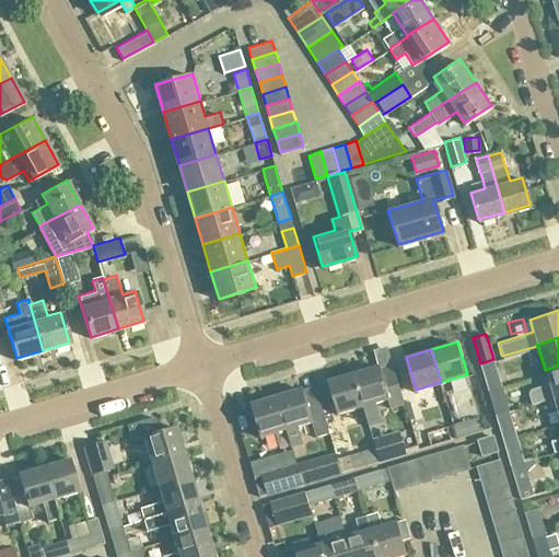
[(493,359),(480,363),(479,363),(487,387),(501,383),(493,359)]
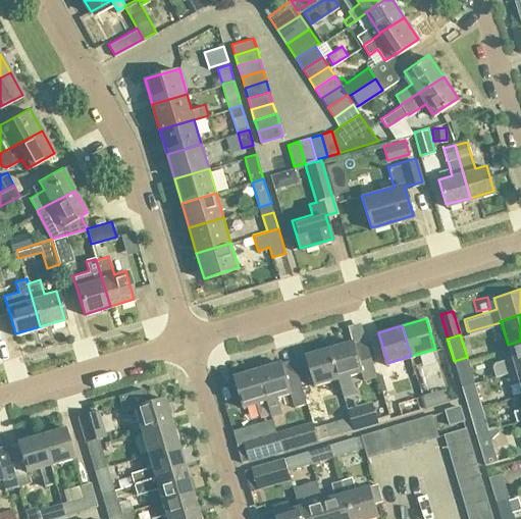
[(355,340),(330,347),(340,377),(339,378),(344,398),(356,394),(350,374),(361,371),(363,379),(376,375),(366,341),(356,344),(355,340)]
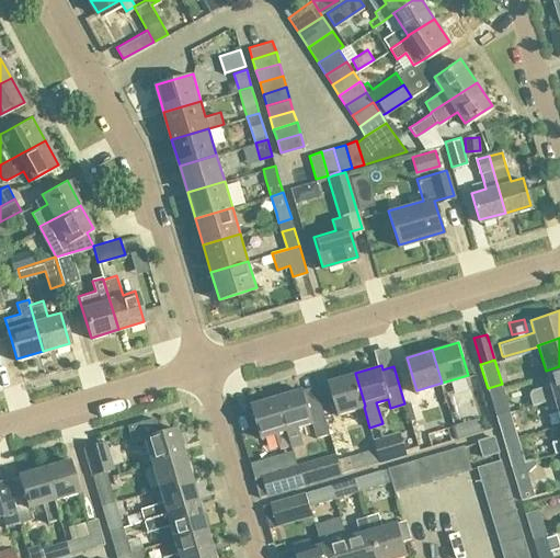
[(532,389),(528,394),(530,402),(532,405),(553,397),(552,396),(559,394),(559,366),(546,371),(549,384),(532,389)]
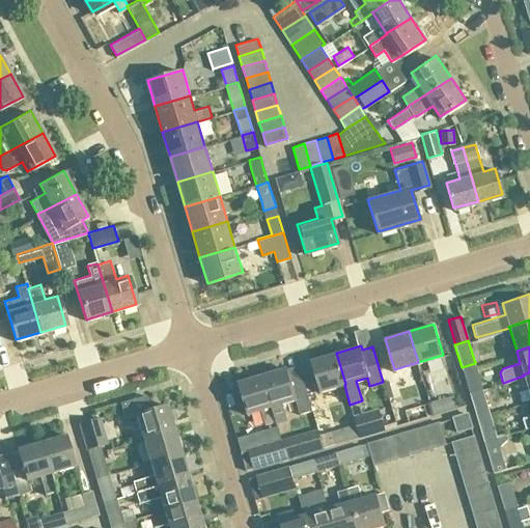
[(345,384),(336,353),(311,361),(321,391),(344,385),(345,384)]
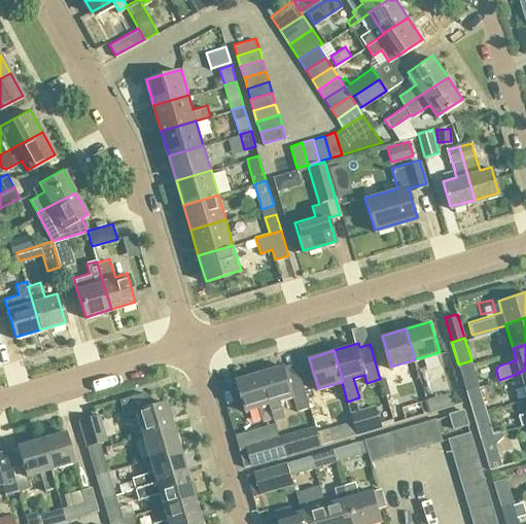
[(479,384),(471,360),(458,364),(465,388),(479,384)]
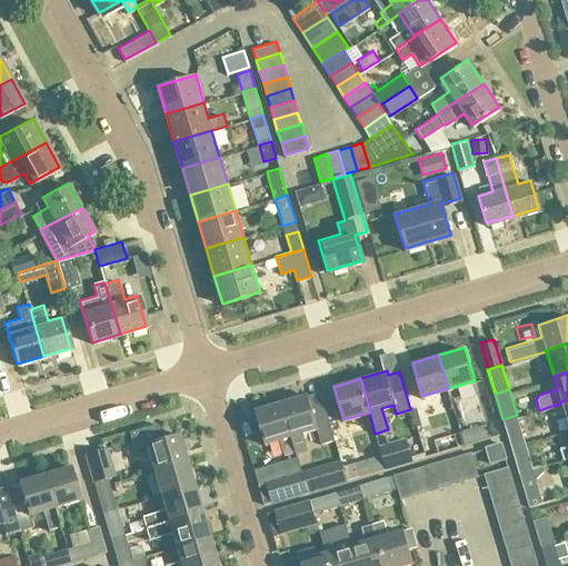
[(308,394),(281,401),(296,450),(307,448),(302,432),(317,428),(321,444),(335,439),(325,405),(312,408),(308,394)]
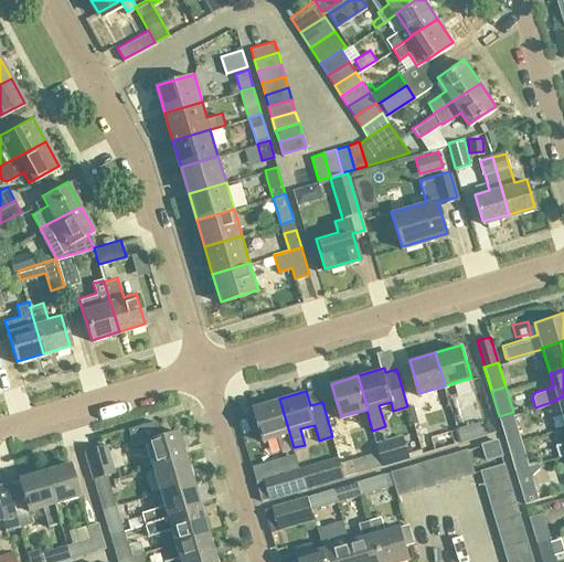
[(294,447),(279,399),(254,406),(264,439),(277,436),(282,452),(294,447)]
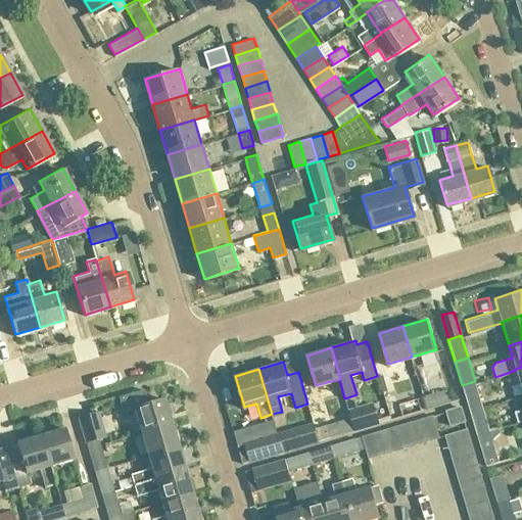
[(475,381),(462,385),(469,408),(482,405),(475,381)]
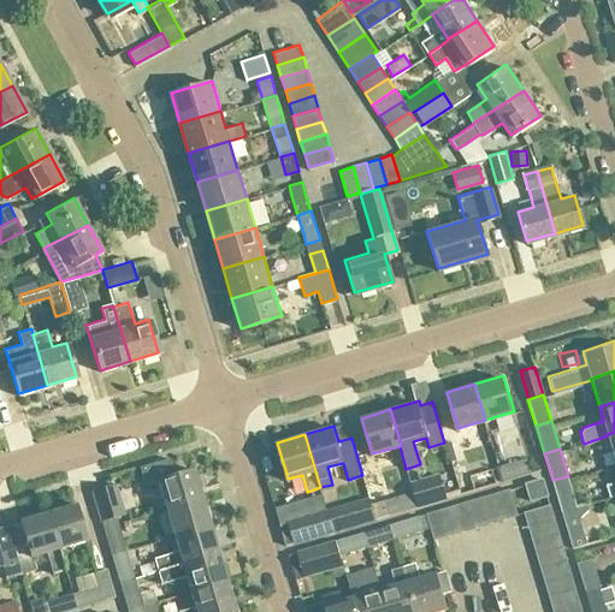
[(527,456),(498,464),(503,479),(531,471),(527,456)]
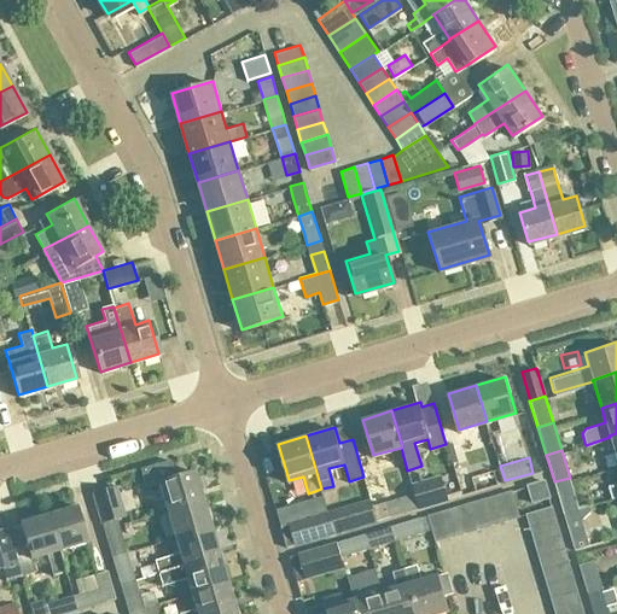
[(202,497),(193,469),(175,474),(170,458),(140,467),(145,484),(157,480),(164,508),(202,497)]
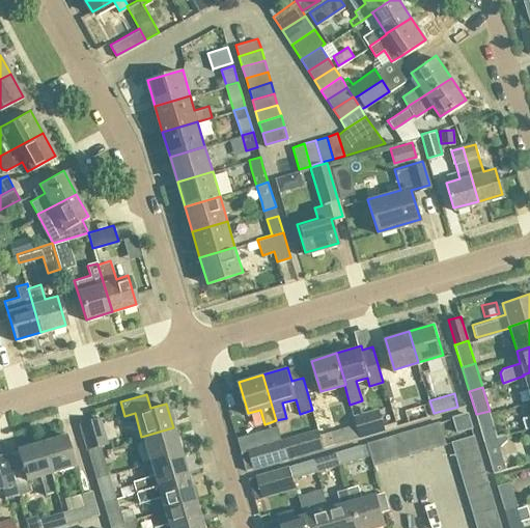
[(451,416),(456,432),(473,426),(468,411),(451,416)]
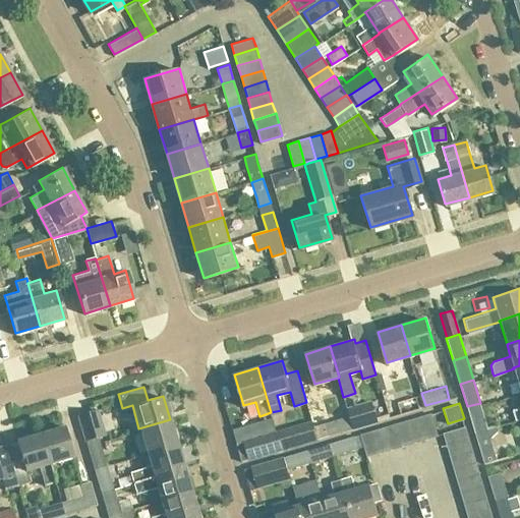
[(480,403),(467,406),(473,429),(486,425),(480,403)]
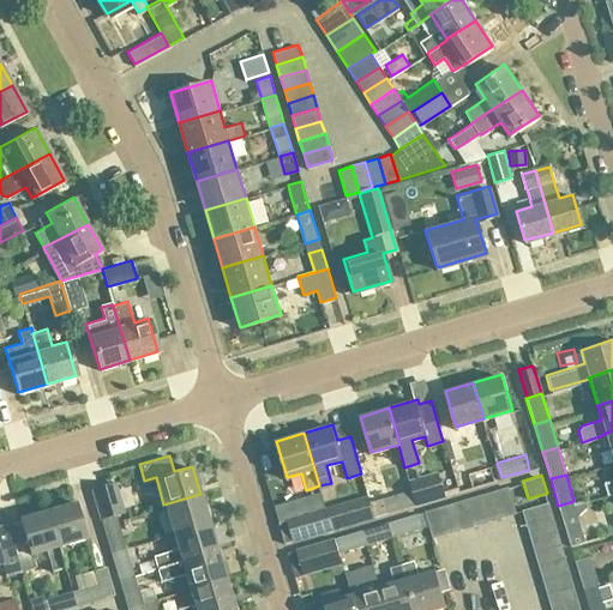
[(440,479),(412,489),(415,503),(445,495),(440,479)]
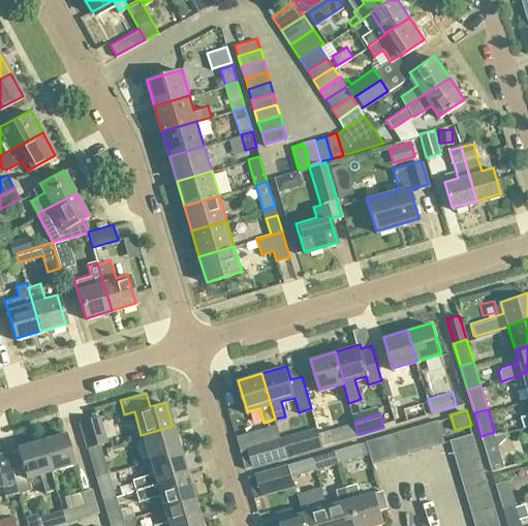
[(87,446),(99,442),(104,441),(97,415),(79,421),(86,446),(87,446)]
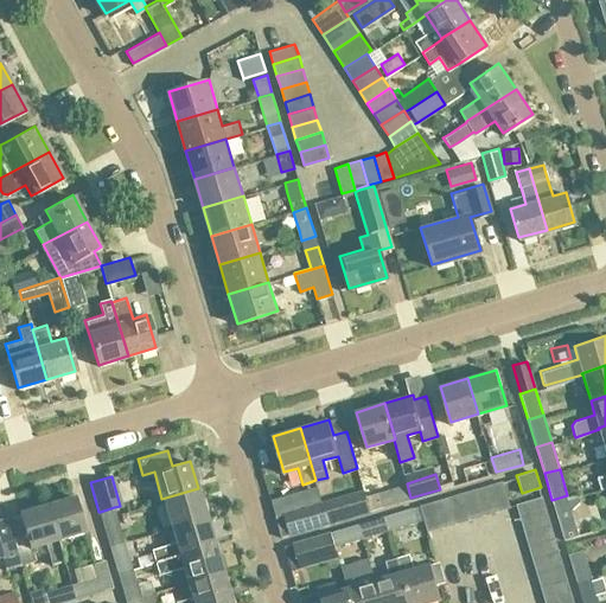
[(503,480),(489,483),(496,510),(510,505),(503,480)]
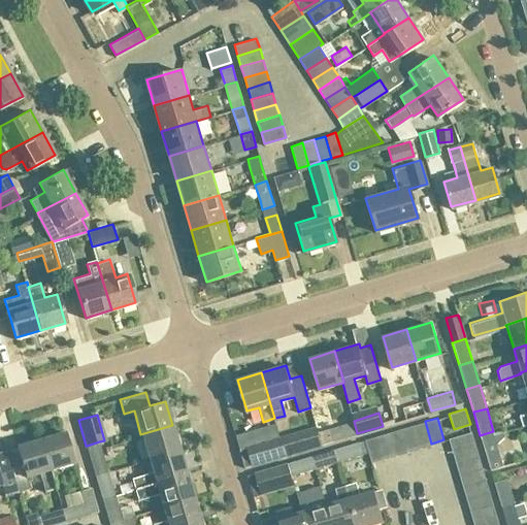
[(357,433),(354,421),(318,431),(321,444),(322,444),(357,433)]
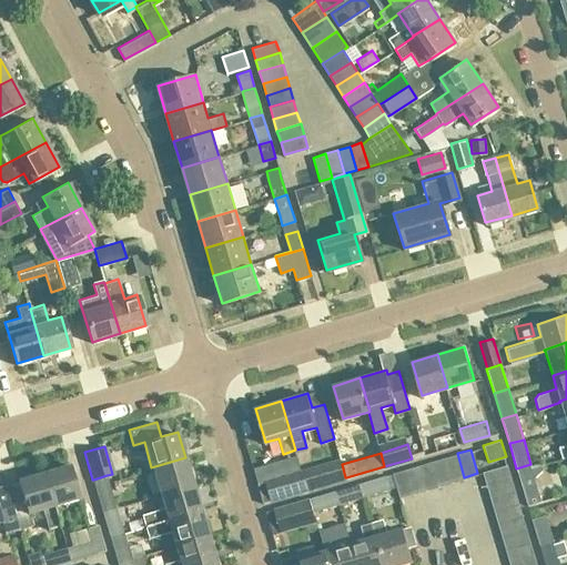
[(464,477),(457,453),(444,457),(452,481),(464,477)]
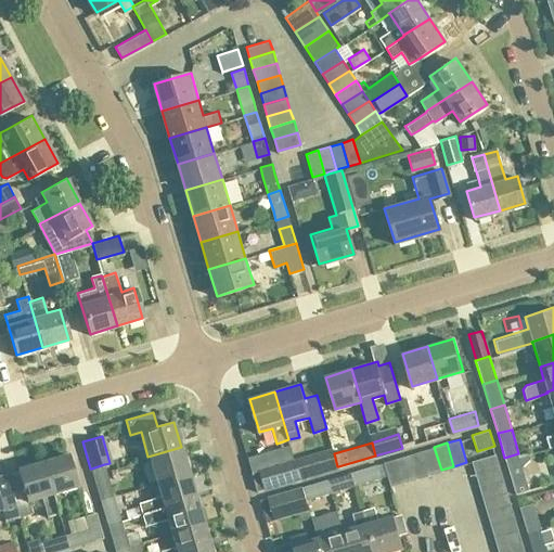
[(181,447),(147,457),(155,482),(188,472),(181,447)]
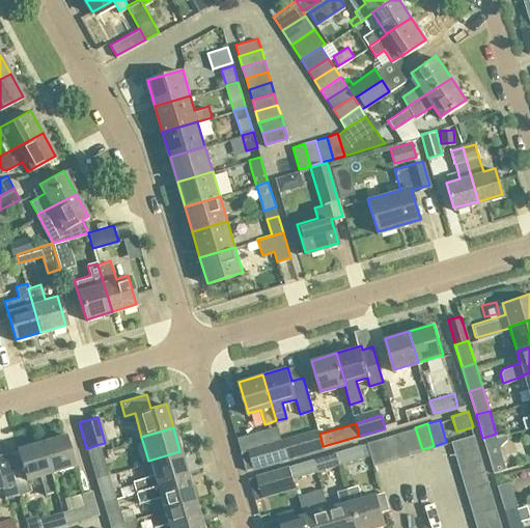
[(422,449),(415,427),(403,431),(410,453),(422,449)]
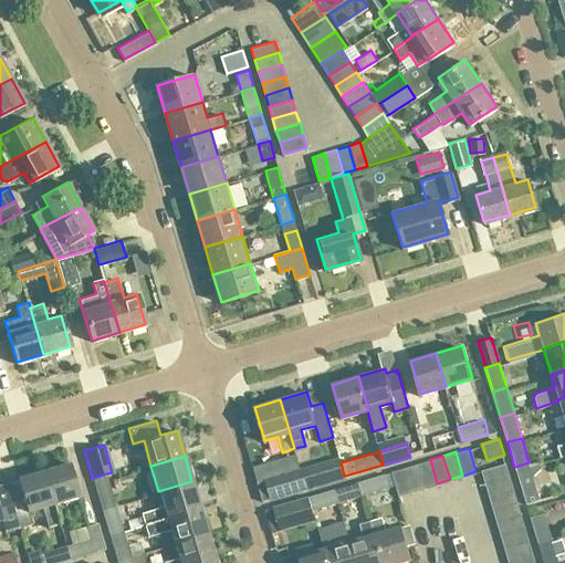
[(338,457),(300,468),(305,487),(344,476),(341,462),(338,457)]
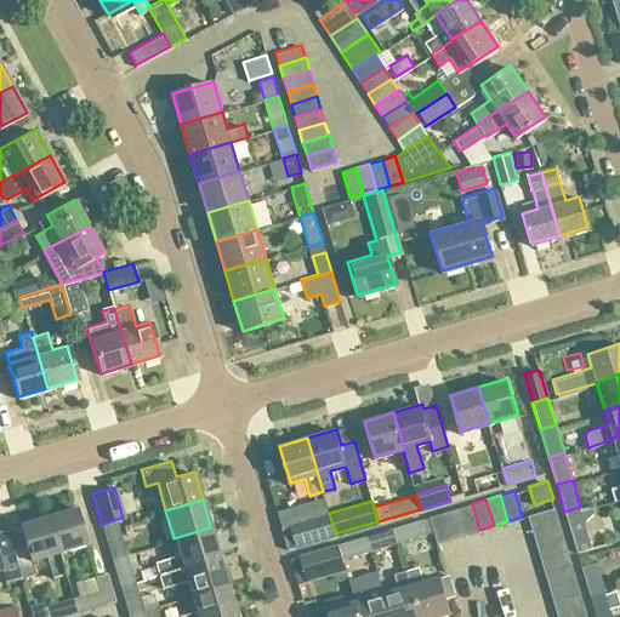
[(472,503),(458,508),(466,533),(479,530),(472,503)]
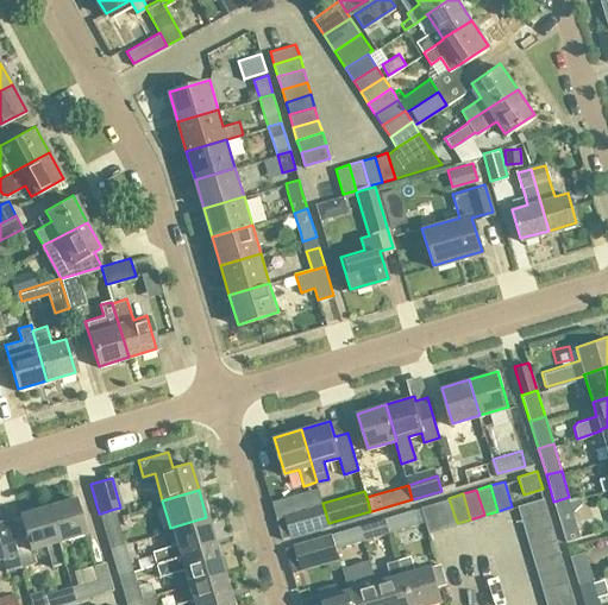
[(570,499),(569,497),(553,502),(565,541),(581,536),(574,511),(583,502),(581,496),(570,499)]
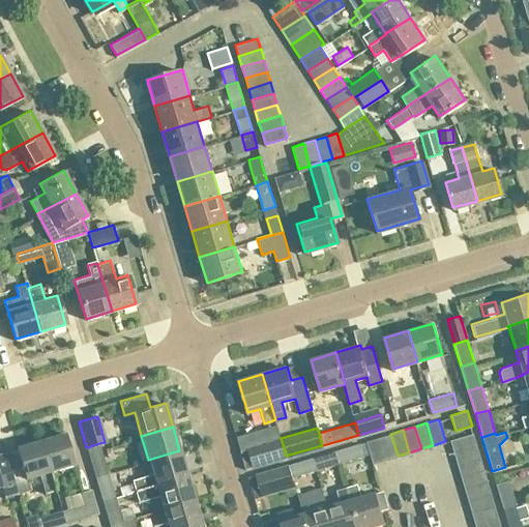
[(41,440),(51,471),(74,464),(64,433),(41,440)]
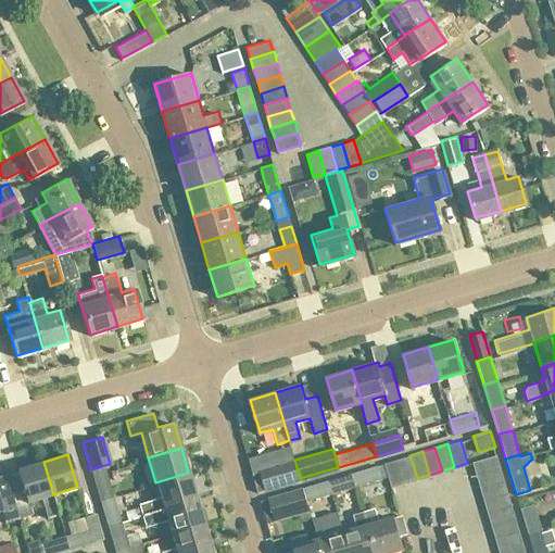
[(500,467),(496,454),(472,462),(477,474),(500,467)]
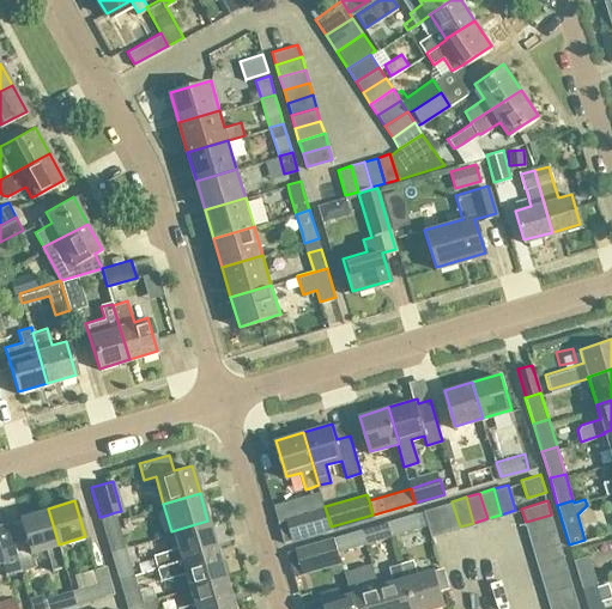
[(460,527),(452,501),(438,505),(446,531),(460,527)]
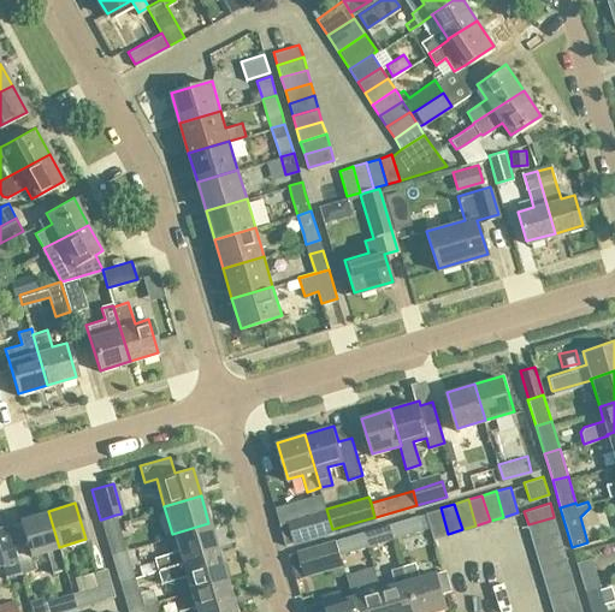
[(441,507),(426,512),(431,527),(435,538),(448,534),(441,507)]
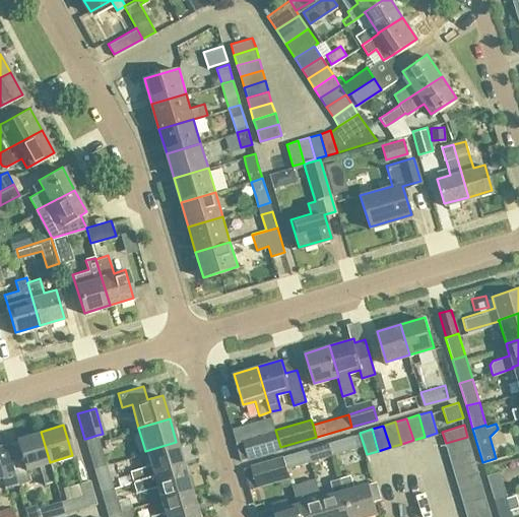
[(243,440),(236,442),(241,459),(249,457),(280,447),(275,430),(270,432),(243,440)]
